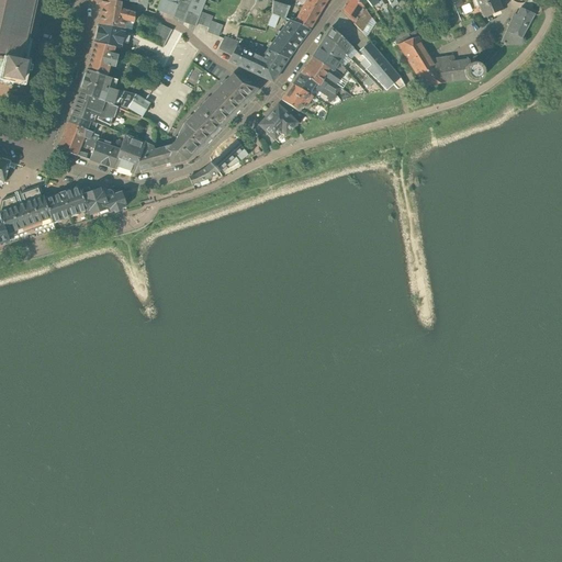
[(0,0),(0,79),(3,80),(4,77),(22,81),(25,62),(22,60),(34,0),(0,0)]
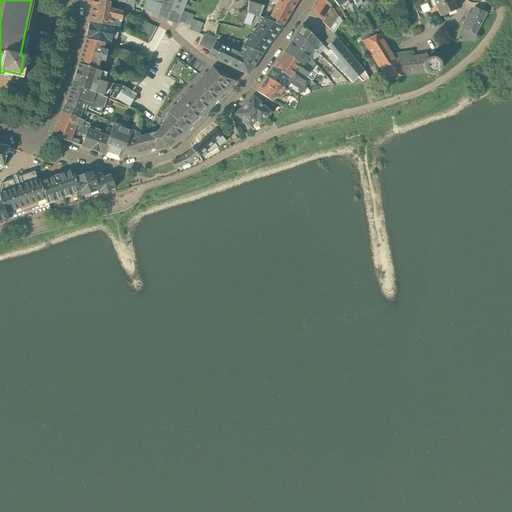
[(100,0),(88,0),(88,4),(92,5),(89,22),(113,26),(114,19),(122,20),(123,12),(109,8),(110,4),(110,2),(108,1),(100,0)]
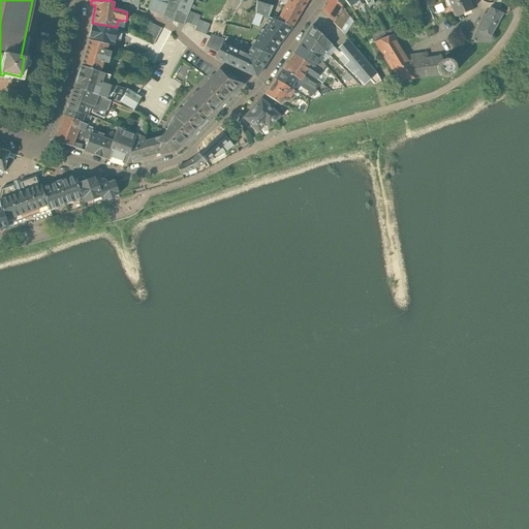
[(162,3),(154,0),(150,0),(148,9),(158,13),(162,3)]
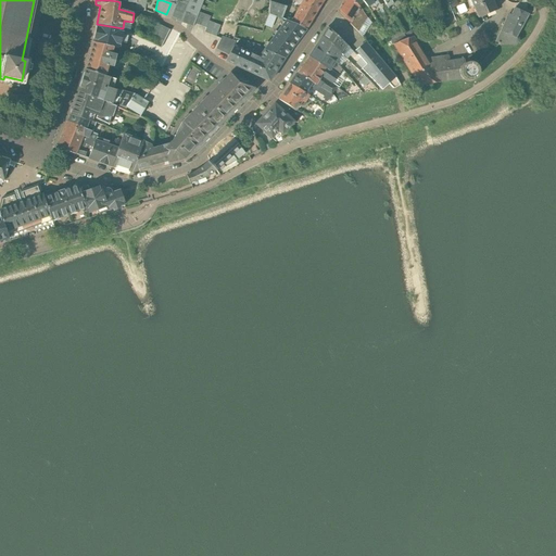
[(190,0),(177,0),(176,5),(172,16),(177,19),(176,20),(182,22),(190,0)]
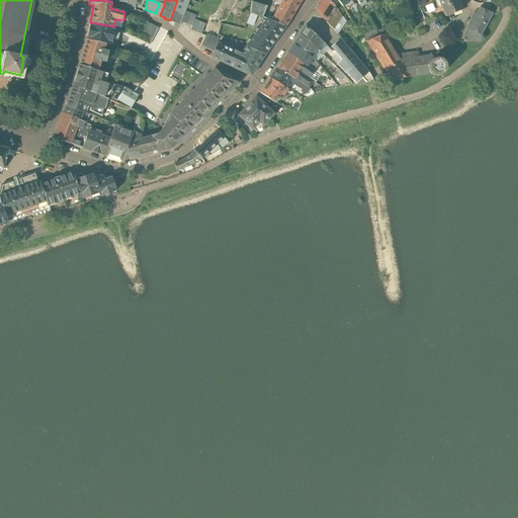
[(177,0),(170,20),(180,24),(181,21),(185,11),(189,0),(177,0)]
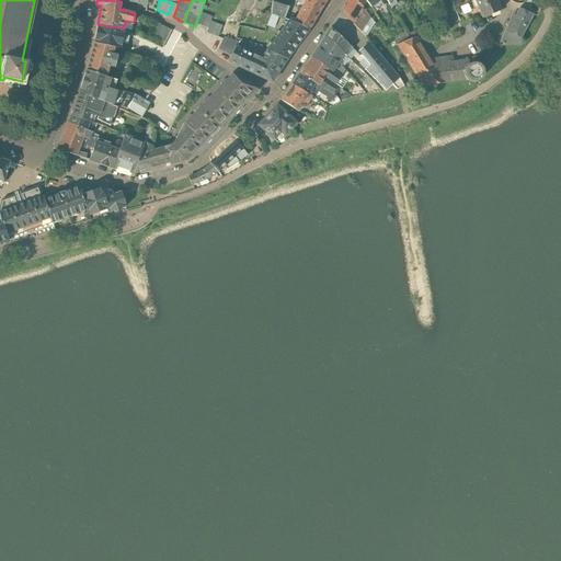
[(306,0),(299,11),(294,22),(309,30),(316,19),(325,2),(319,0),(306,0)]
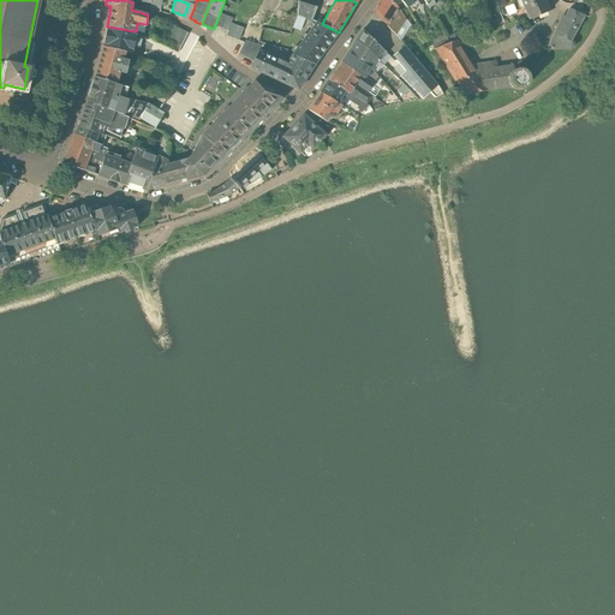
[(405,18),(398,9),(396,7),(389,0),(381,0),(374,11),(387,25),(387,27),(395,34),(405,18)]
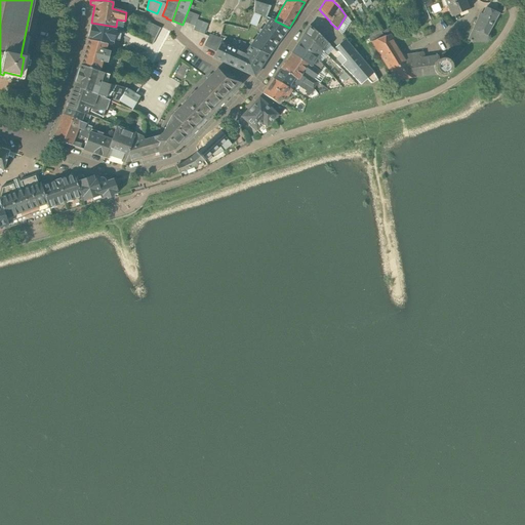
[(341,0),(344,2),(346,5),(351,11),(357,7),(352,0),(341,0)]
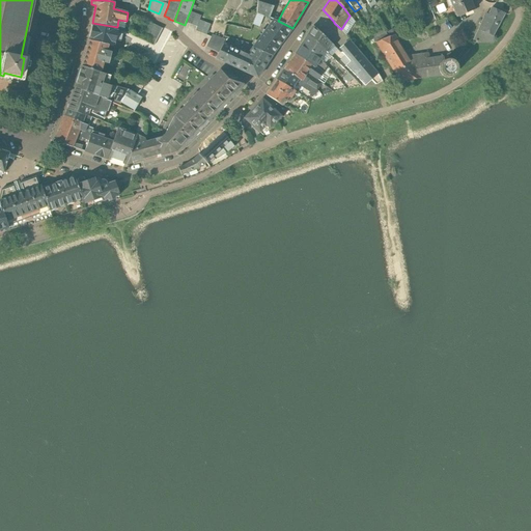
[(470,0),(448,0),(456,17),(474,9),(470,0)]
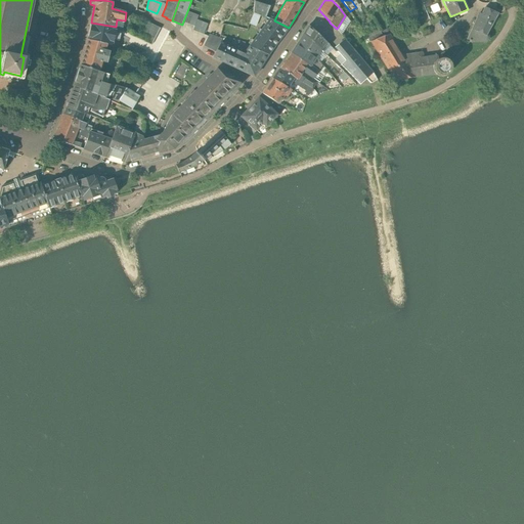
[(497,12),(497,13),(498,14),(500,14),(503,13),(505,11),(505,9),(504,7),(506,5),(503,3),(504,2),(506,3),(507,0),(506,0),(501,0),(499,4),(503,5),(501,6),(504,8),(504,9),(504,10),(503,12),(501,13),(500,13),(498,13),(497,12)]
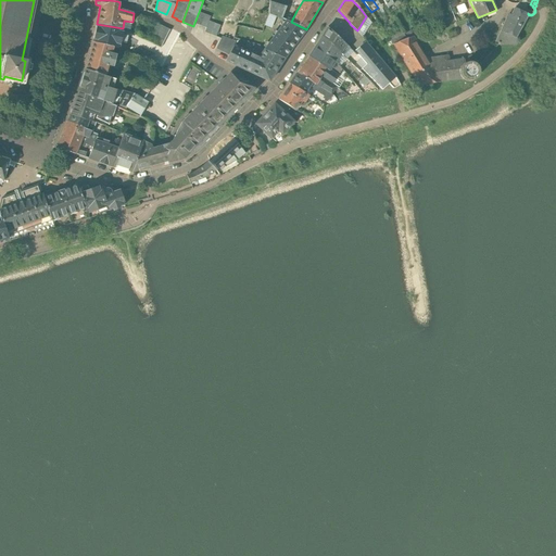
[(270,2),(269,2),(269,13),(282,19),(287,8),(278,4),(270,2)]
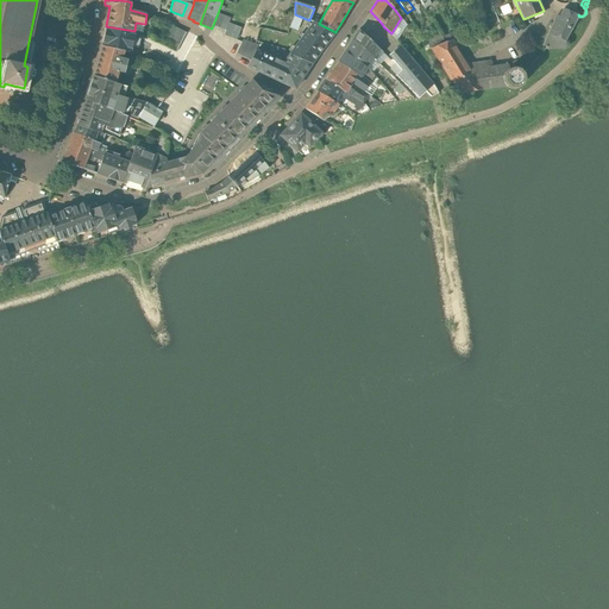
[(193,6),(187,4),(182,16),(188,18),(193,6)]
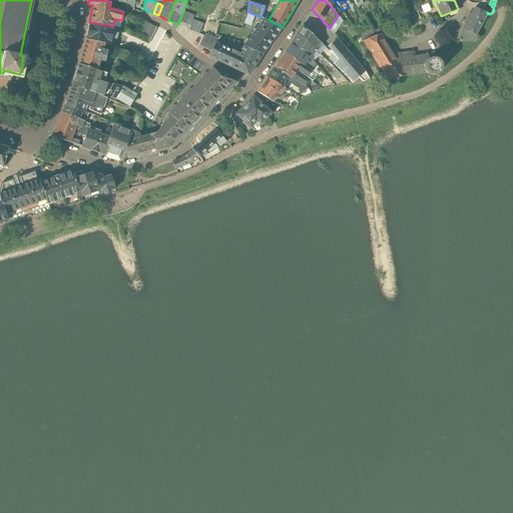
[(375,36),(357,4),(356,4),(356,3),(349,7),(343,11),(363,41),(375,36)]
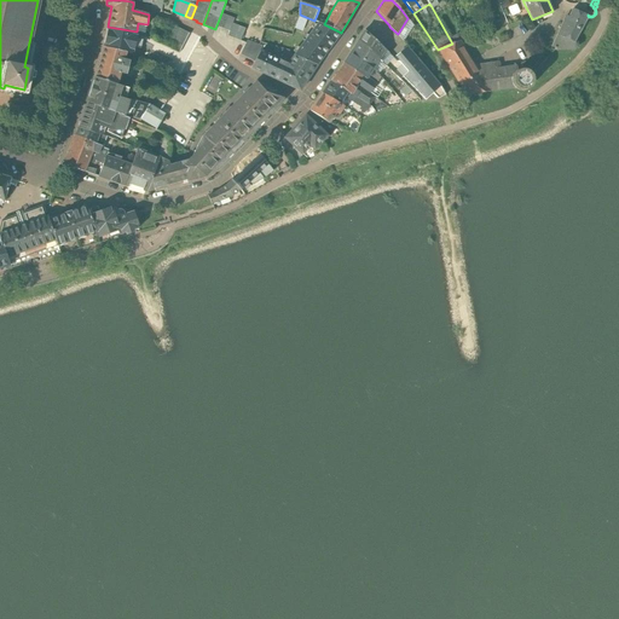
[(572,9),(568,17),(566,16),(551,48),(555,50),(556,51),(568,48),(571,50),(572,50),(574,50),(576,50),(577,48),(578,47),(578,45),(578,44),(577,41),(576,41),(574,40),(582,28),(583,29),(584,25),(583,24),(588,16),(572,9)]
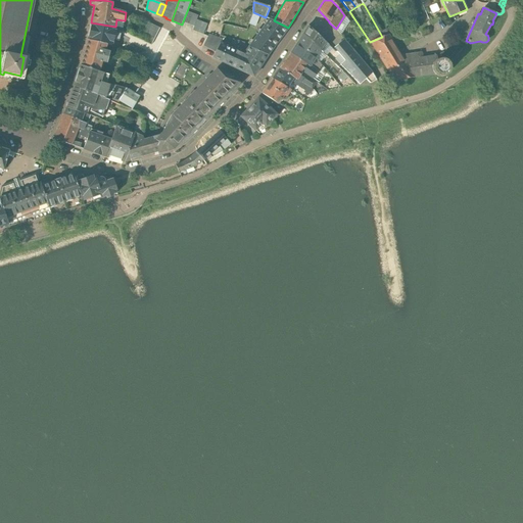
[(198,15),(187,11),(183,21),(194,26),(196,19),(198,15)]
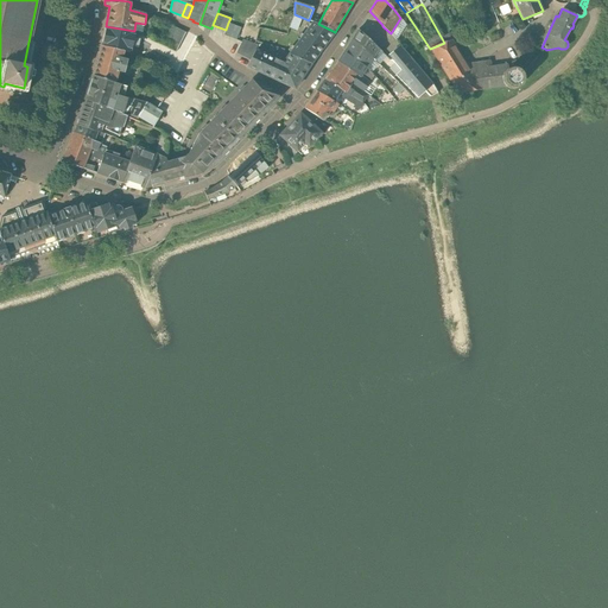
[(494,16),(486,18),(488,27),(498,24),(494,16)]
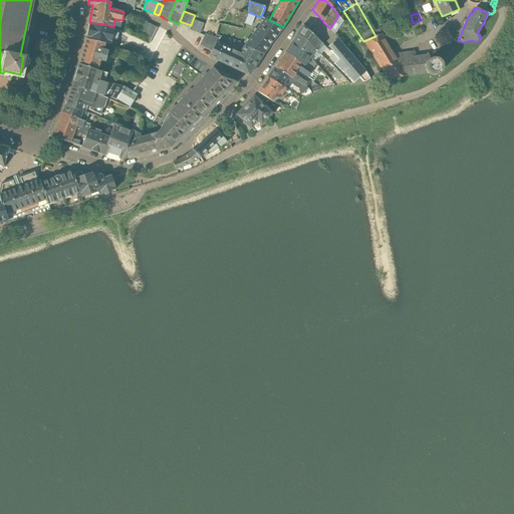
[(264,18),(244,46),(263,54),(283,27),(269,20),(264,18)]
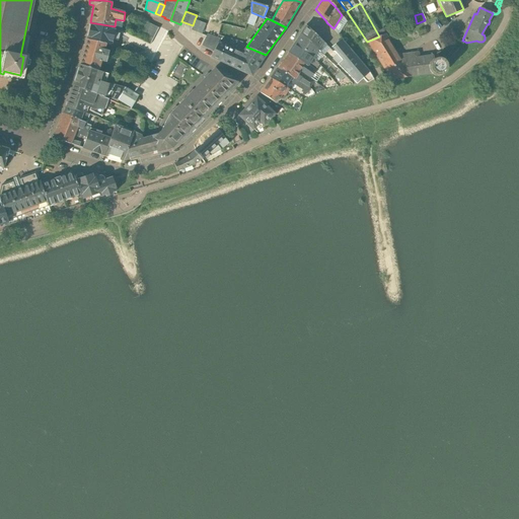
[(206,23),(195,19),(193,25),(191,29),(202,34),(206,23)]
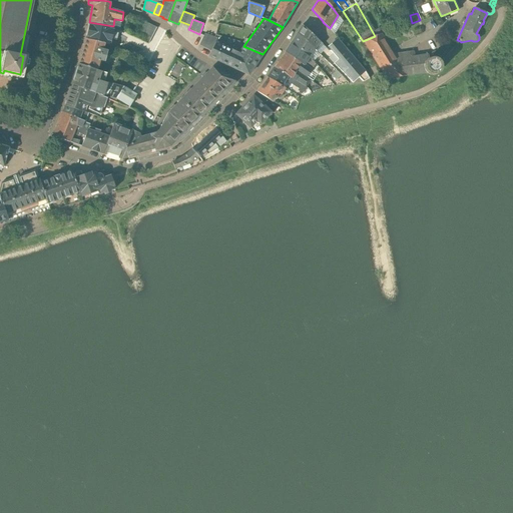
[(113,26),(89,22),(85,39),(104,43),(104,44),(109,45),(109,44),(110,44),(114,26),(113,26)]
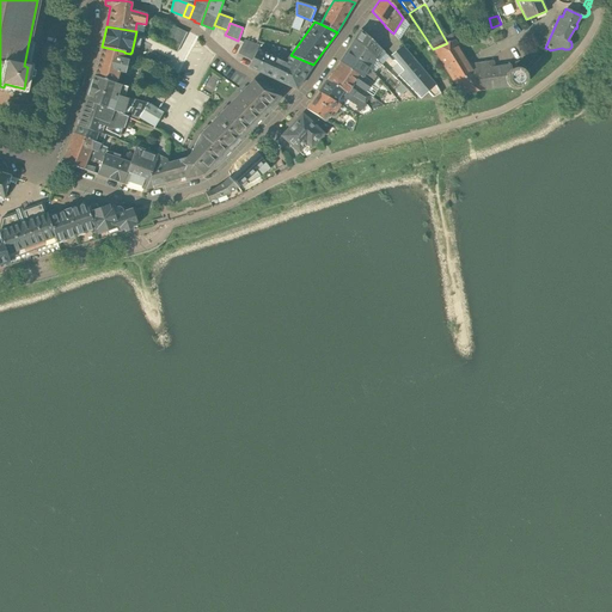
[(187,34),(175,28),(169,40),(175,42),(181,46),(187,34)]
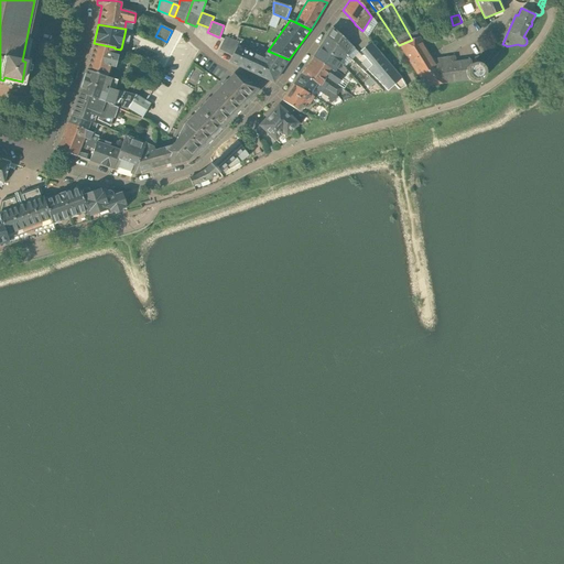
[(354,49),(333,28),(326,36),(345,54),(348,56),(354,49)]
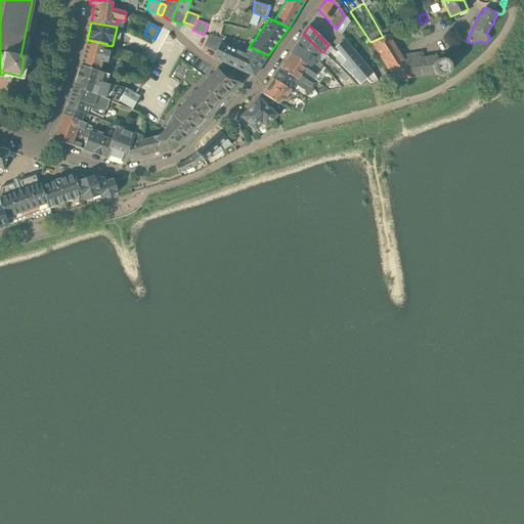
[(151,44),(150,47),(158,51),(168,31),(161,27),(160,29),(155,39),(151,44)]
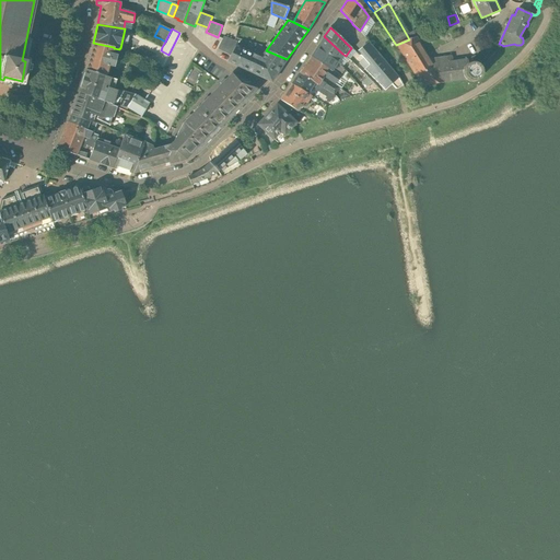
[(237,42),(223,36),(218,48),(231,55),(235,46),(237,42)]
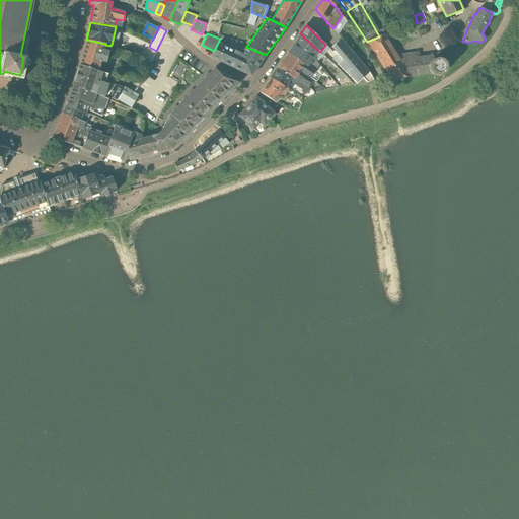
[(317,50),(300,33),(295,43),(309,53),(313,57),(317,50)]
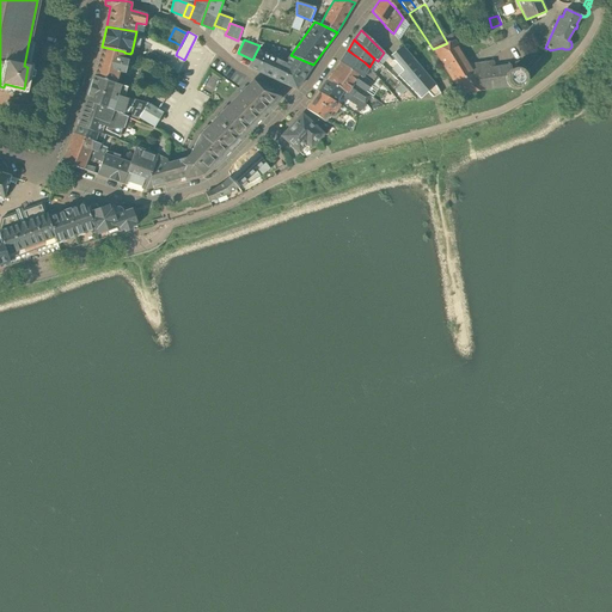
[(493,61),(470,65),(454,40),(447,43),(433,49),(460,93),(485,90),(509,86),(508,86),(507,85),(506,83),(506,80),(505,79),(505,78),(506,75),(506,74),(507,73),(508,71),(510,69),(509,65),(494,67),(493,61)]
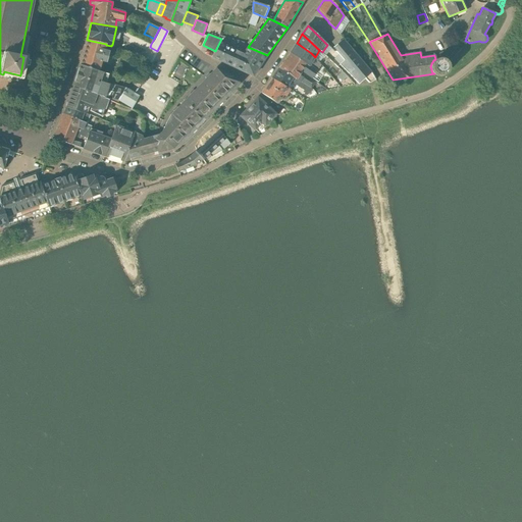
[(106,44),(87,40),(80,65),(99,71),(101,61),(105,62),(106,62),(109,52),(108,51),(104,50),(106,45),(106,44)]
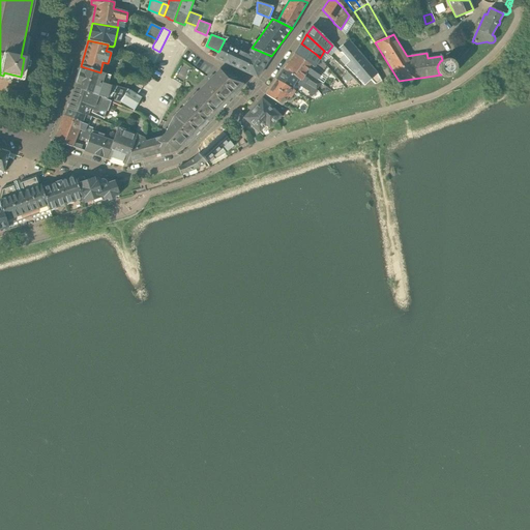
[(149,47),(141,42),(136,55),(153,63),(155,57),(146,54),(149,47)]
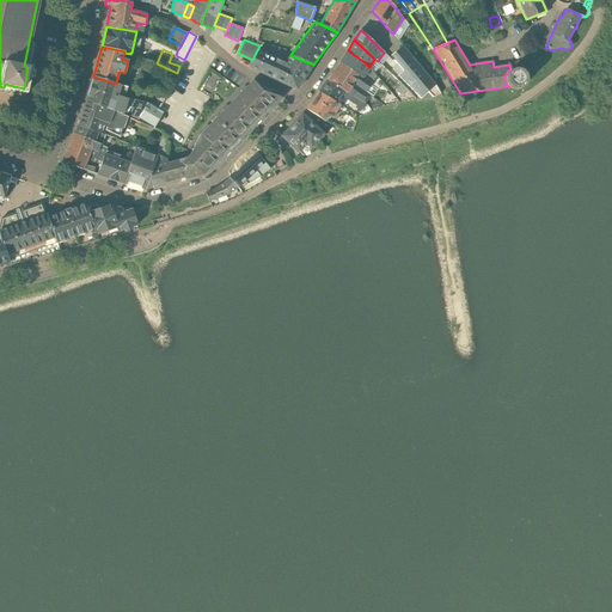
[(435,84),(405,49),(393,61),(397,63),(397,65),(403,71),(398,75),(420,98),(421,99),(422,97),(427,92),(432,96),(432,97),(433,97),(435,96),(440,93),(435,84)]
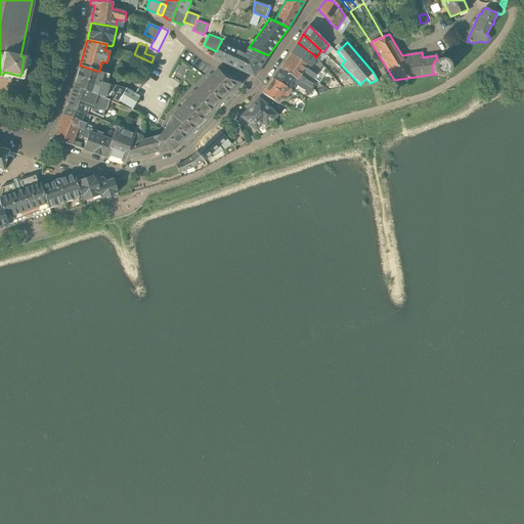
[(244,54),(220,43),(216,51),(213,57),(254,77),(268,55),(249,47),(244,54)]
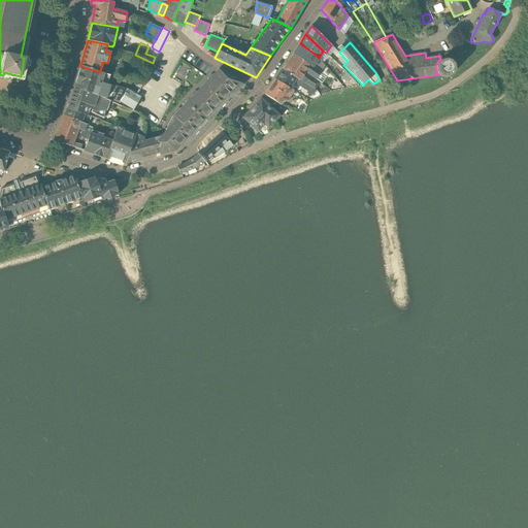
[(315,54),(300,43),(299,43),(293,54),(309,65),(304,72),(315,79),(325,65),(319,58),(315,54)]
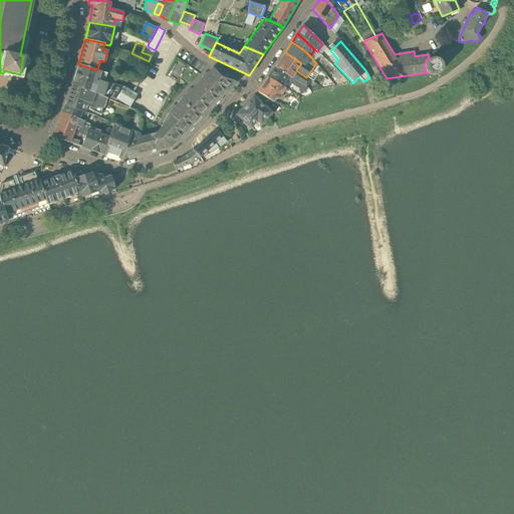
[(309,79),(301,73),(299,76),(294,73),(296,70),(301,63),(285,52),(274,67),(288,76),(291,78),(305,86),(309,79)]
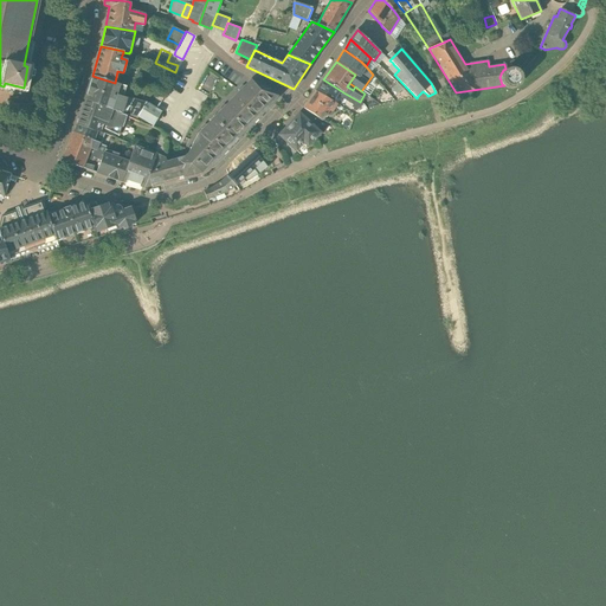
[(393,63),(387,69),(394,75),(399,70),(393,64),(393,63)]
